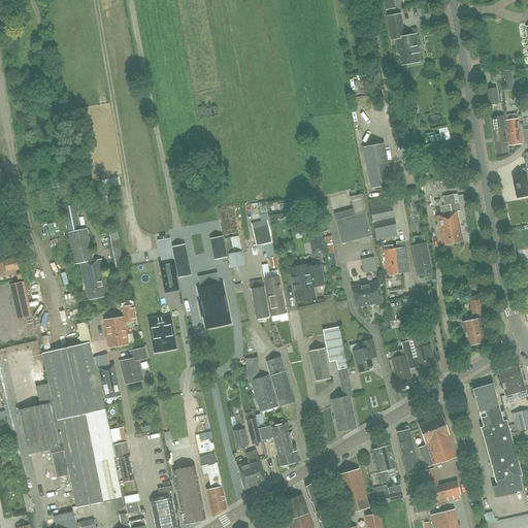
[(399,14),(388,17),(392,39),(396,39),(399,54),(400,54),(402,65),(419,62),(416,47),(418,47),(415,35),(403,37),(399,14)]
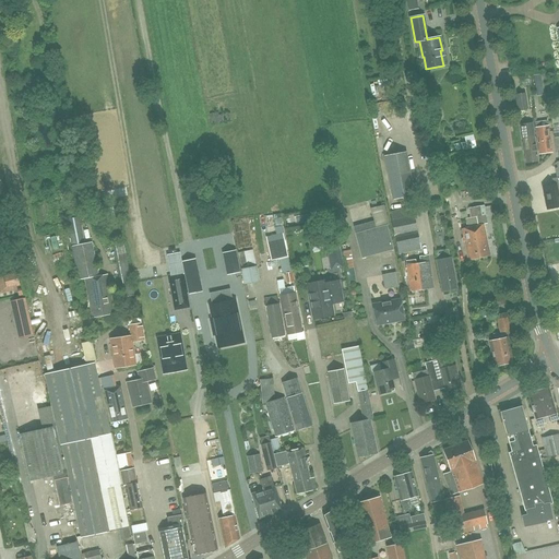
[(543,95),(540,74),(533,75),(536,96),(543,95)]
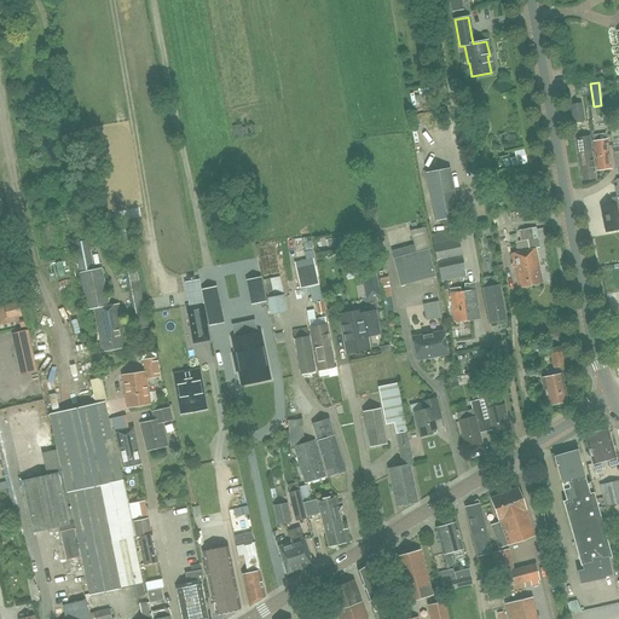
[(584,121),(580,103),(571,104),(573,122),(584,121)]
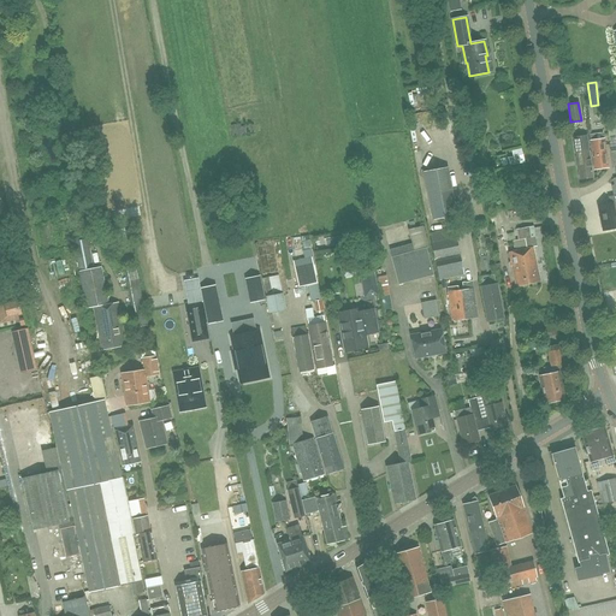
[(593,178),(590,150),(587,137),(574,138),(580,179),(593,178)]
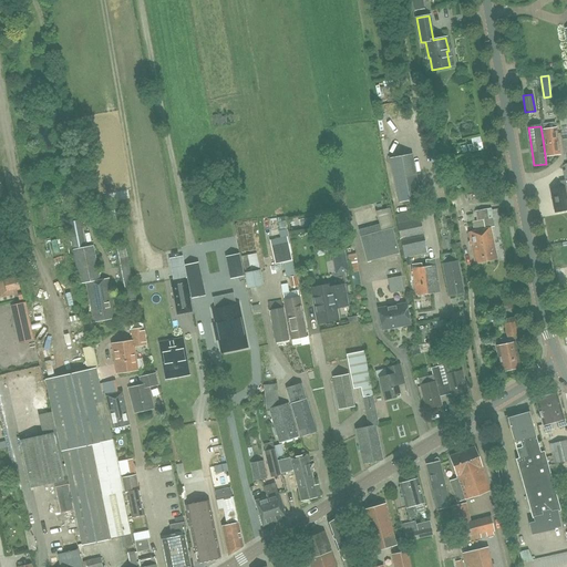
[(560,154),(557,127),(544,131),(547,156),(548,156),(549,157),(553,156),(554,155),(560,154)]
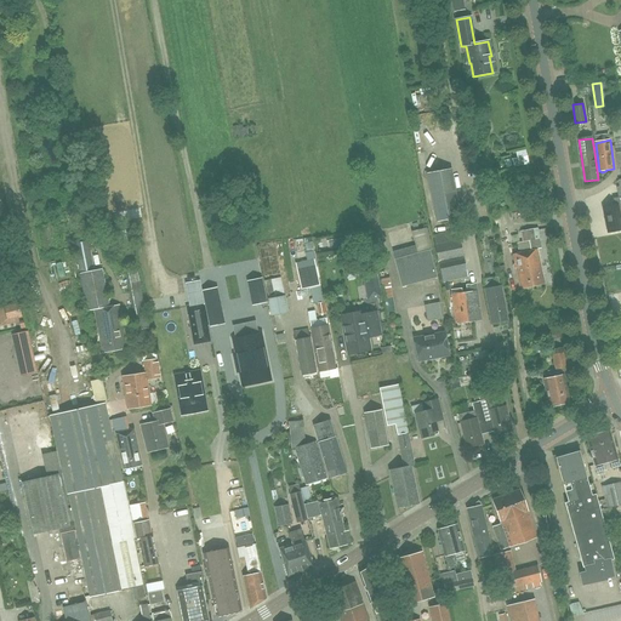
[(451,169),(426,174),(436,222),(461,217),(451,169)]
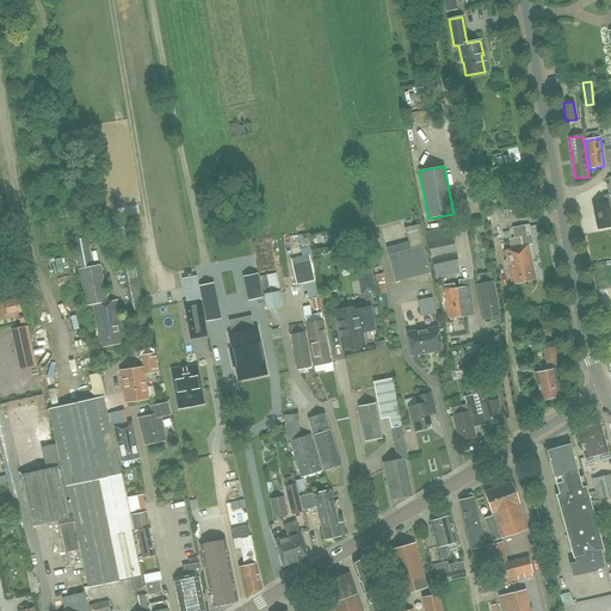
[(610,193),(603,196),(604,201),(593,203),(598,228),(610,224),(610,193)]
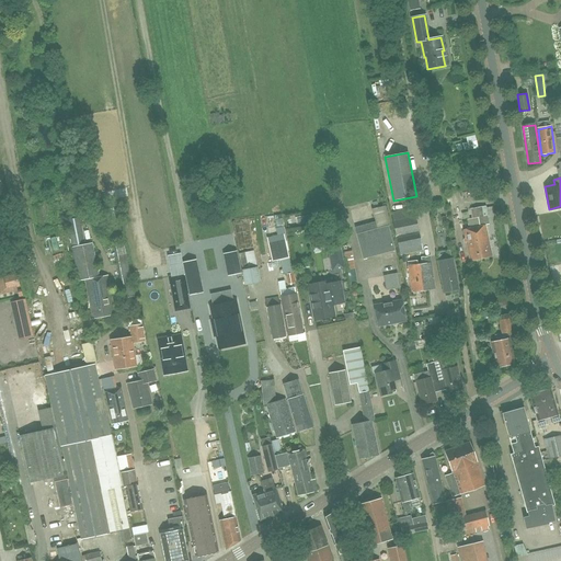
[(364,260),(396,251),(389,227),(390,226),(386,206),(373,209),(378,229),(367,232),(365,225),(355,227),(364,260)]
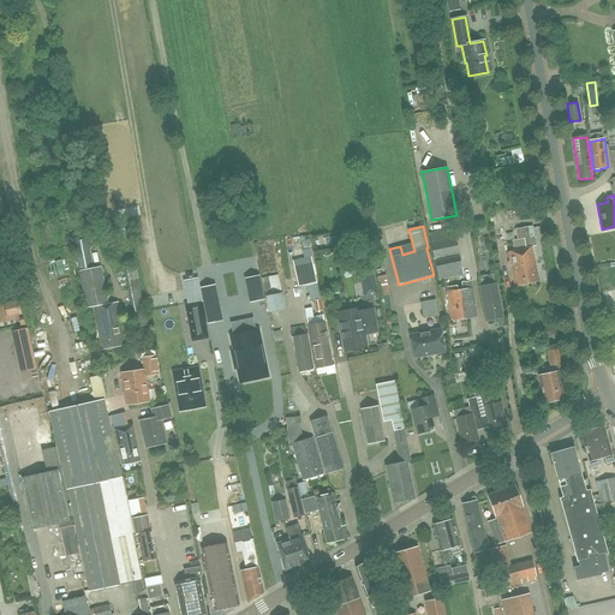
[(536,246),(532,227),(517,230),(519,240),(525,239),(526,249),(508,252),(515,286),(539,281),(533,248),(536,246)]
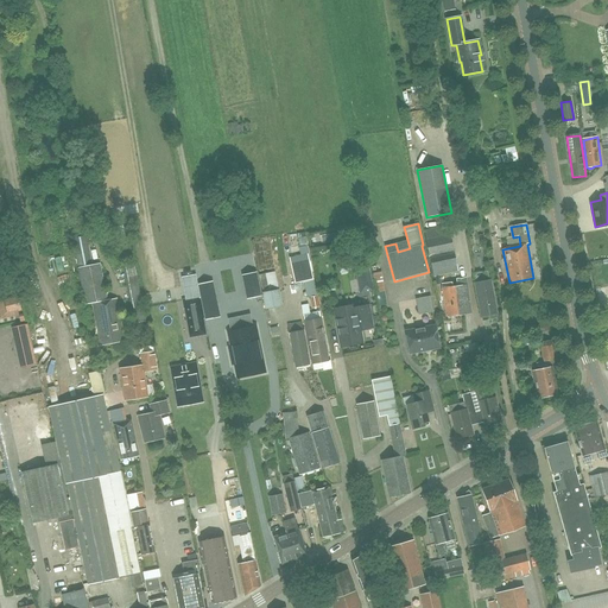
[(441,227),(424,230),(434,277),(457,272),(450,235),(442,236),(441,227)]
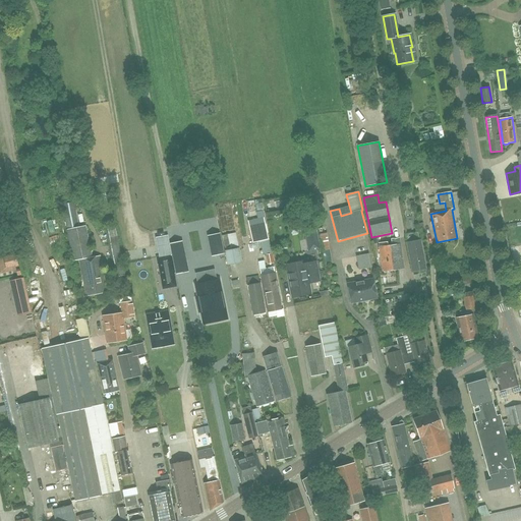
[(62,205),(73,262),(79,259),(87,296),(108,292),(101,256),(92,257),(85,227),(79,228),(73,203),(62,205)]
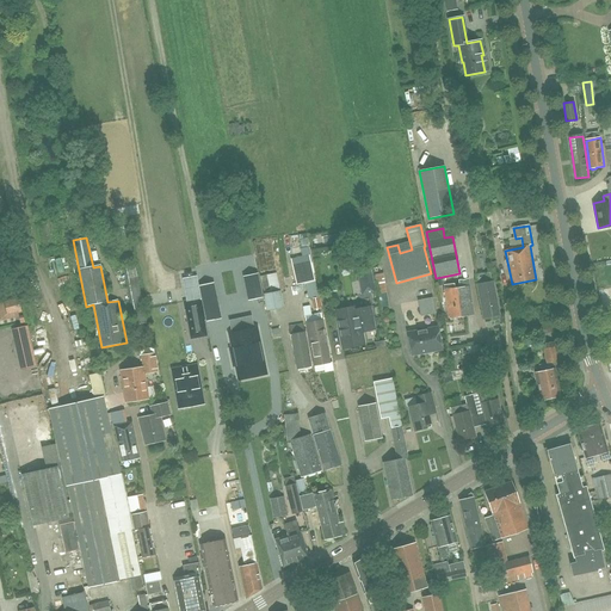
[(314,281),(310,266),(308,255),(291,260),(297,285),(314,281)]
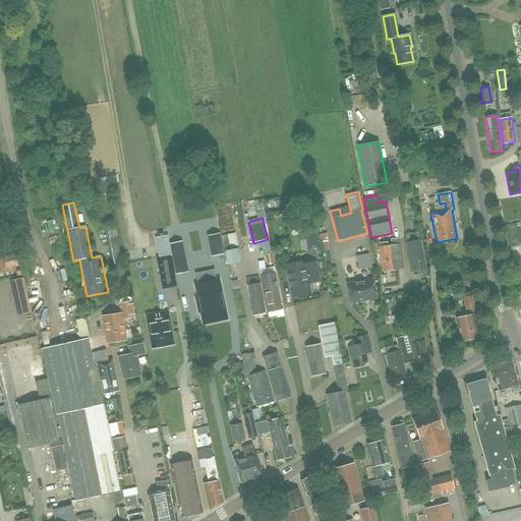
[(305,240),(319,238),(316,226),(303,228),(305,240)]
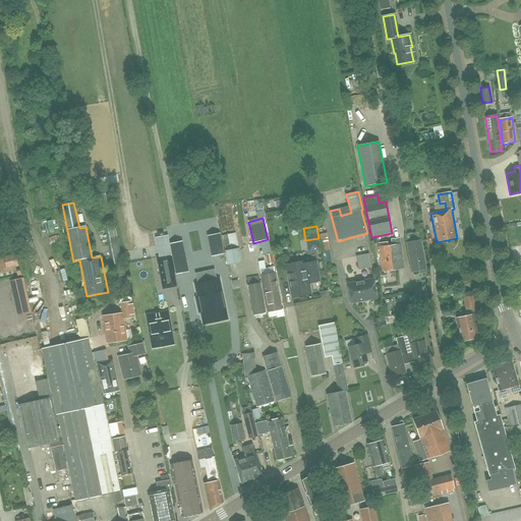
[(114,277),(124,275),(115,227),(105,229),(114,277)]
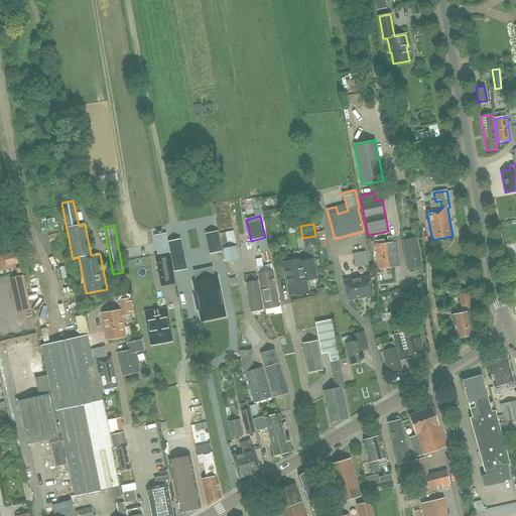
[(327,247),(324,230),(316,232),(315,232),(316,242),(318,248),(319,248),(321,259),(329,258),(327,247)]
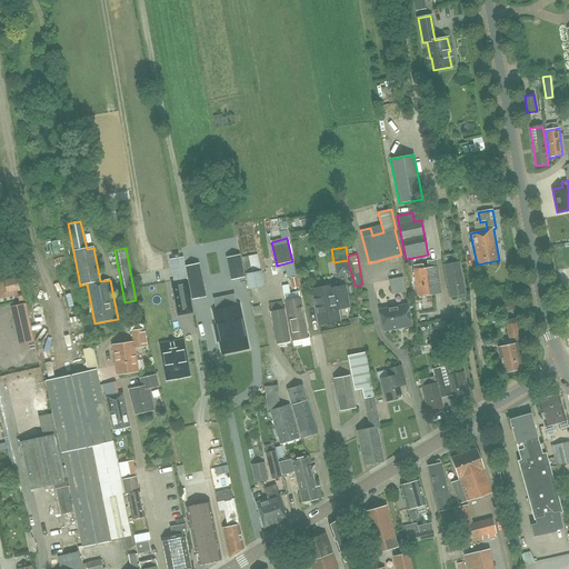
[(172,257),(175,277),(190,275),(188,255),(172,257)]
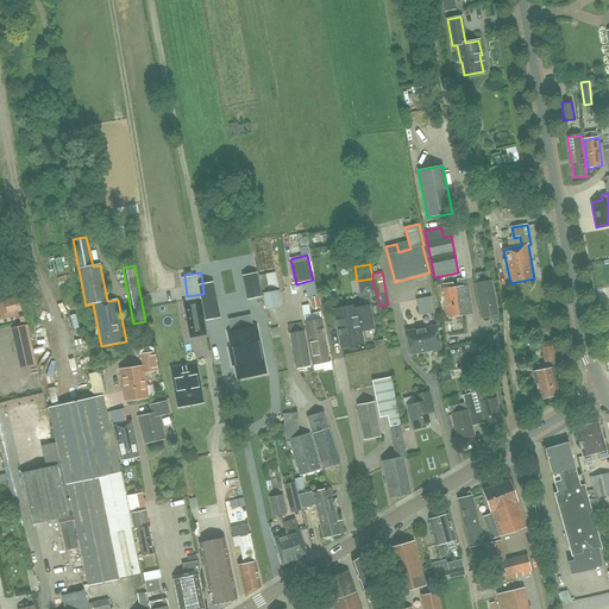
[(257,272),(256,272),(243,275),(248,299),(262,296),(261,292),(257,272)]
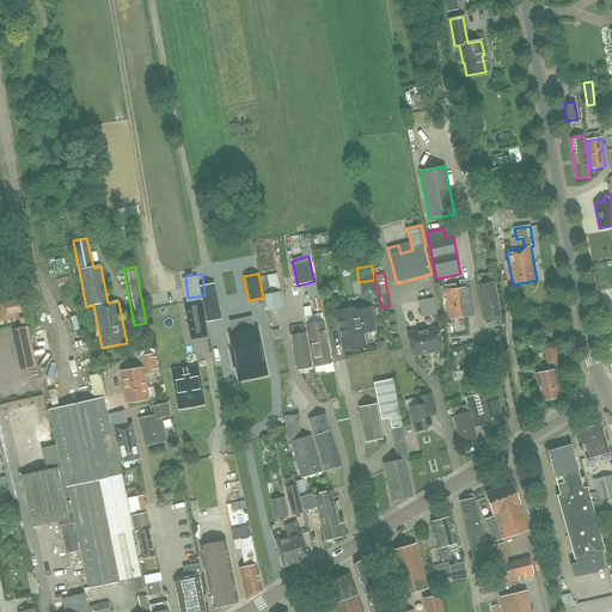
[(276,274),(261,276),(264,293),(280,289),(276,274)]
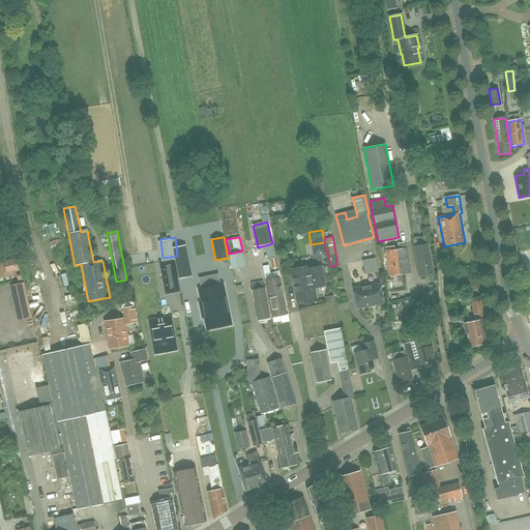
[(411,273),(407,243),(399,244),(399,251),(398,251),(401,275),(411,273)]
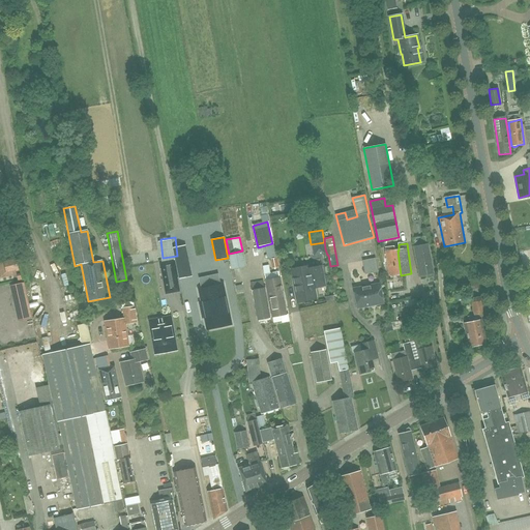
[(427,245),(414,247),(419,276),(434,274),(429,245),(427,245)]
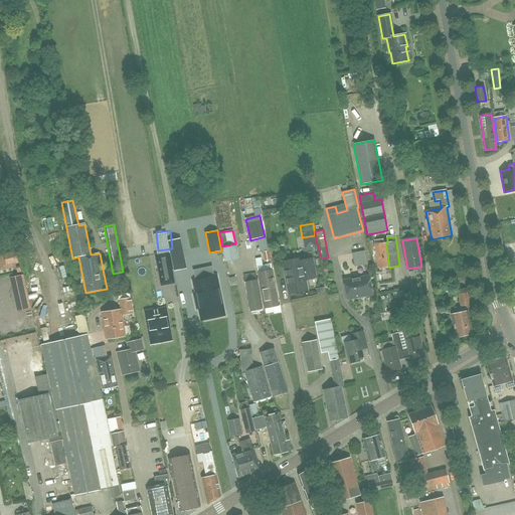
[(389,268),(386,243),(384,243),(383,240),(375,241),(378,269),(389,268)]
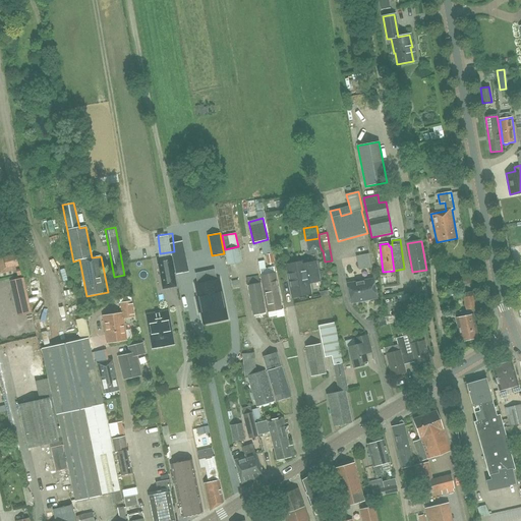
[(239,248),(225,250),(228,265),(241,263),(239,248)]
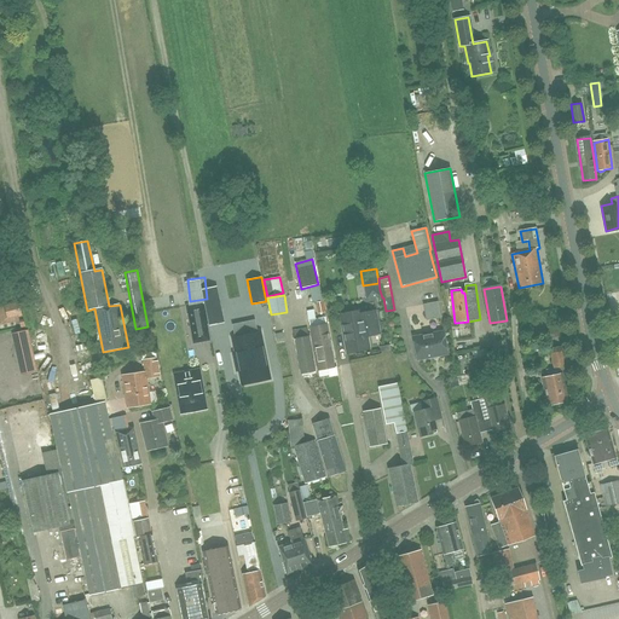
[(186,314),(192,343),(209,340),(207,324),(203,301),(200,302),(189,305),(189,304),(184,305),(186,314)]
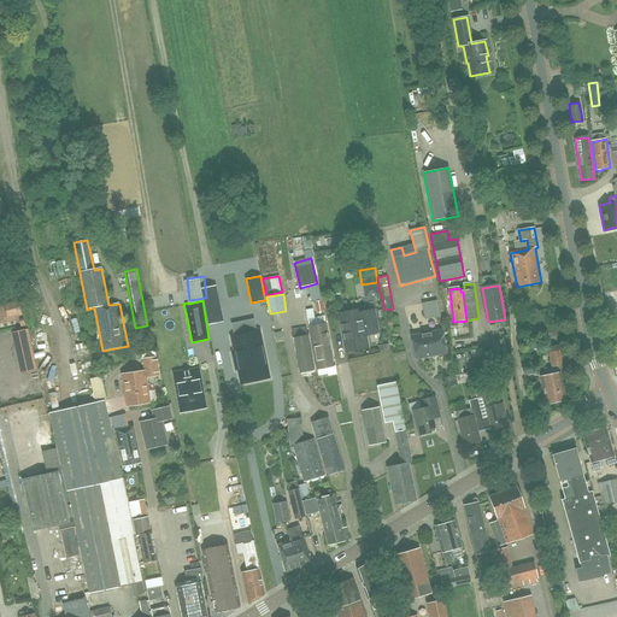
[(425,319),(440,317),(438,301),(423,305),(425,319)]
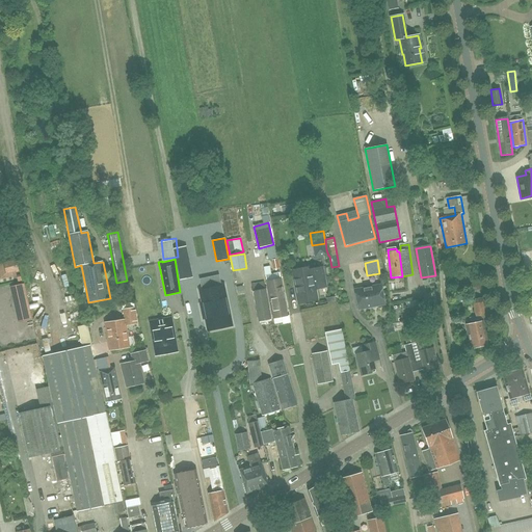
[(8,267),(10,273),(21,270),(19,264),(8,267)]
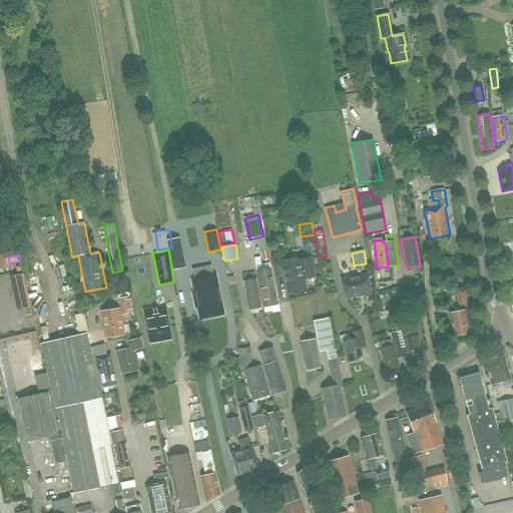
[(312,255),(282,262),(288,294),(307,290),(305,278),(315,276),(312,255)]
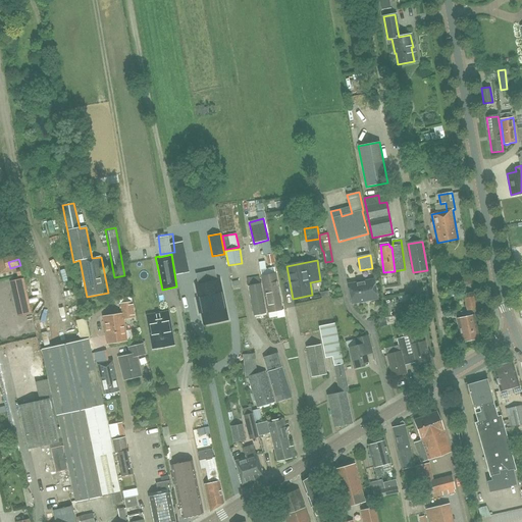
[(261,270),(262,277),(268,313),(282,311),(274,267),(261,270)]
